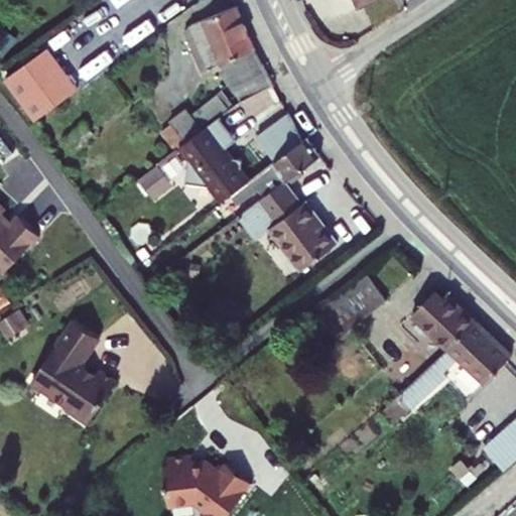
[(252,46),(237,5),(181,33),(200,72),(221,63),(241,101),(269,87),(252,46)]
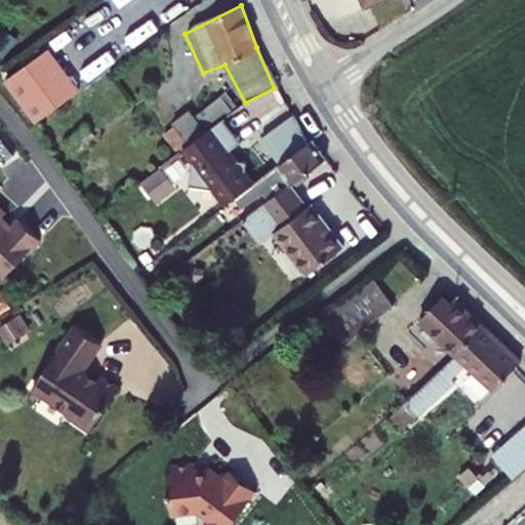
[(47,116),(87,88),(55,43),(15,72),(47,116)]
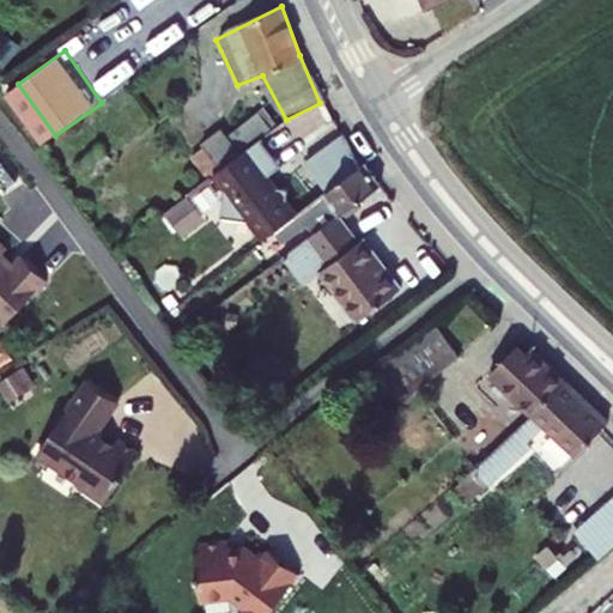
[(255,114),(223,138),(237,156),(259,140),(268,132),(255,114)]
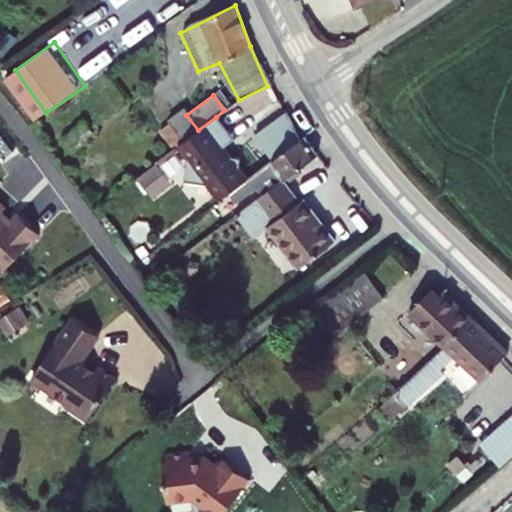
[(181,143),(198,130),(186,115),(183,111),(166,124),(181,143)]
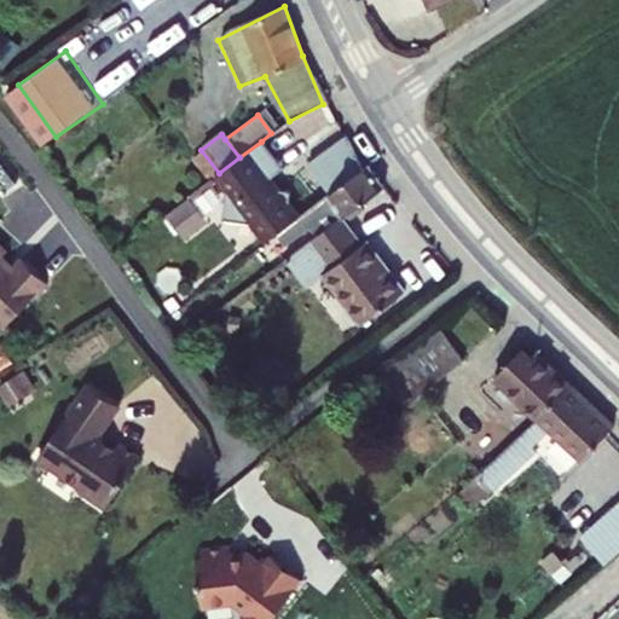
[(328,198),(362,172),(342,137),(305,167),(328,198)]
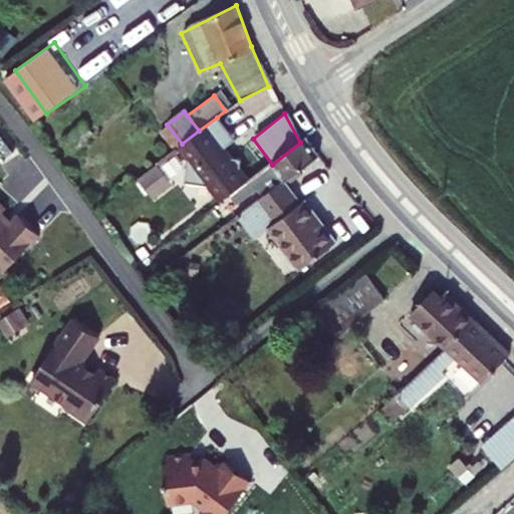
[(228,134),(217,117),(199,131),(182,144),(174,150),(185,164),(183,186),(214,189),(222,202),(229,196),(244,185),(238,178),(238,162),(223,157),(218,150),(227,144),(228,134)]
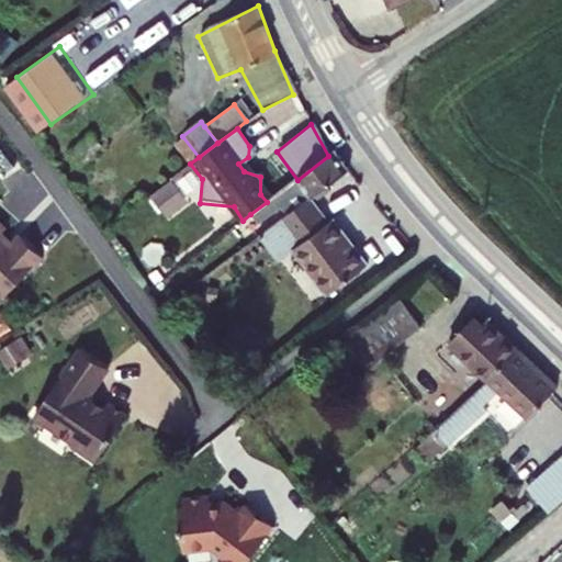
[(280,209),(287,217),(311,199),(349,170),(335,153),(328,156),(298,180),(267,202),(250,214),(258,225),(280,209)]
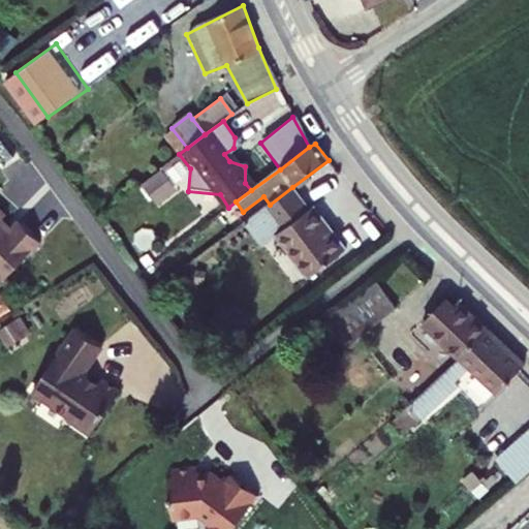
[(345,248),(313,207),(310,210),(292,187),(270,205),(244,223),(261,247),(277,235),(308,276),(345,248)]
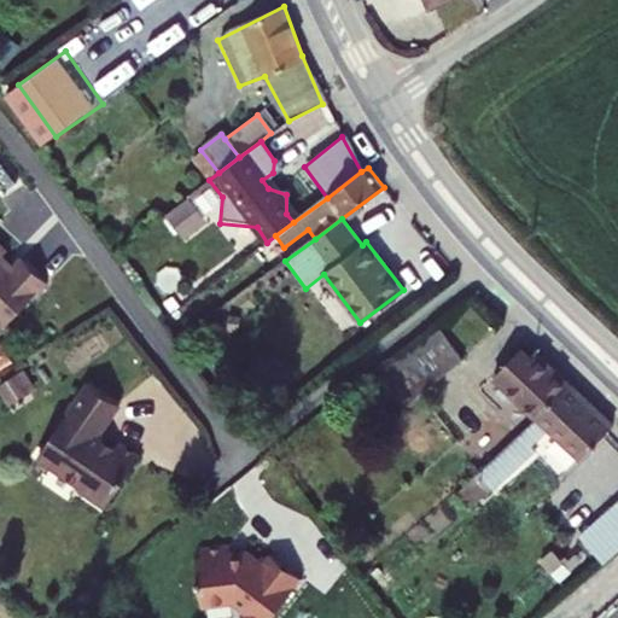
[(0,235),(0,324),(9,331),(58,277),(33,254),(22,264),(12,255),(16,250),(0,235)]
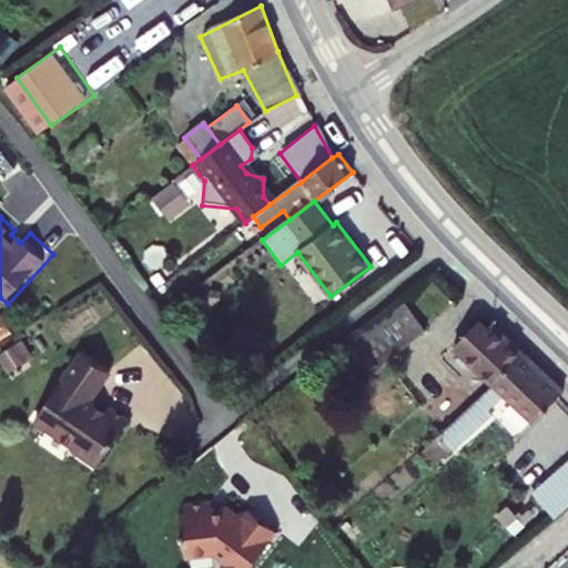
[(368,337),(391,365),(442,324),(418,294),(368,337)]
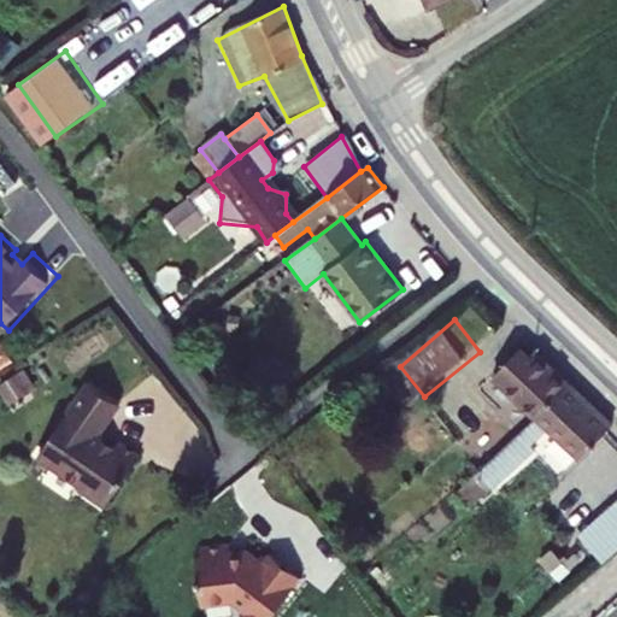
[(541,334),(509,369),(554,411),(585,377),(541,334)]
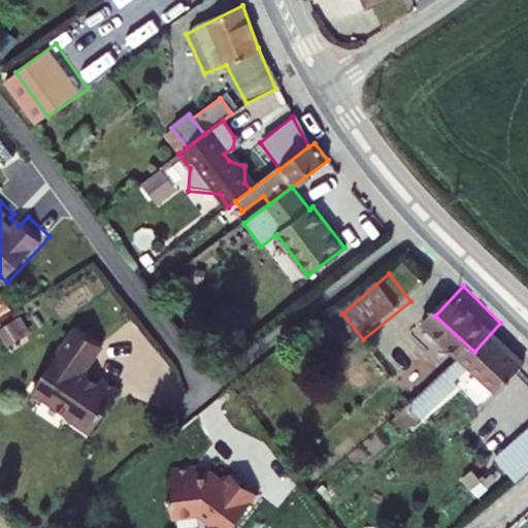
[(0,296),(0,318),(22,304),(12,289),(0,296)]
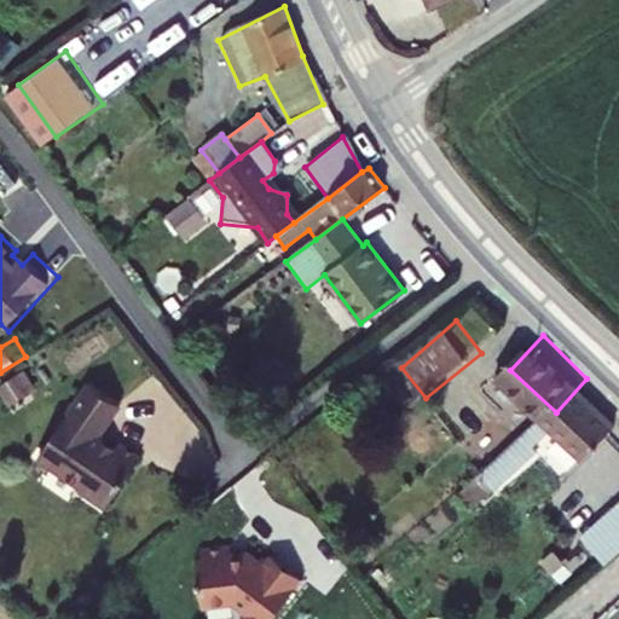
[(0,382),(9,403),(41,388),(32,366),(0,381),(0,382)]
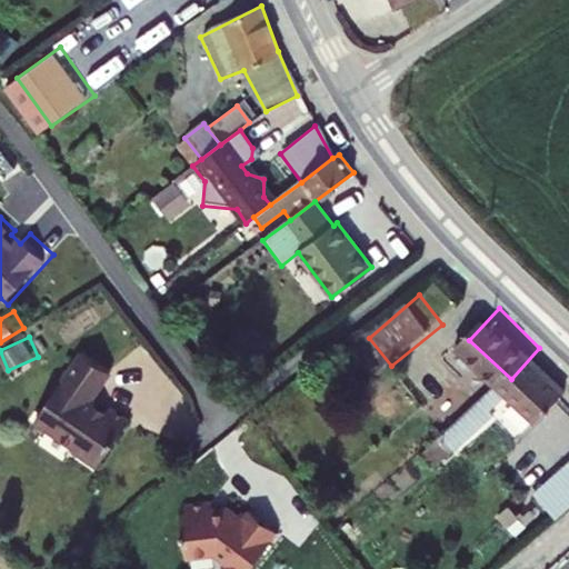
[(119,366),(93,347),(46,413),(86,441),(82,447),(106,463),(140,415),(120,400),(117,405),(100,392),(119,366)]
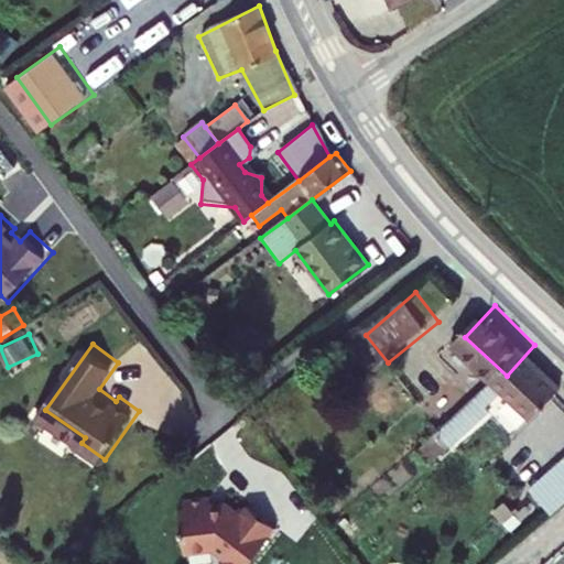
[(563,394),(563,373),(534,345),(507,376),(495,388),(449,426),(464,438),(500,407),(496,401),(514,386),(545,415),(563,394)]
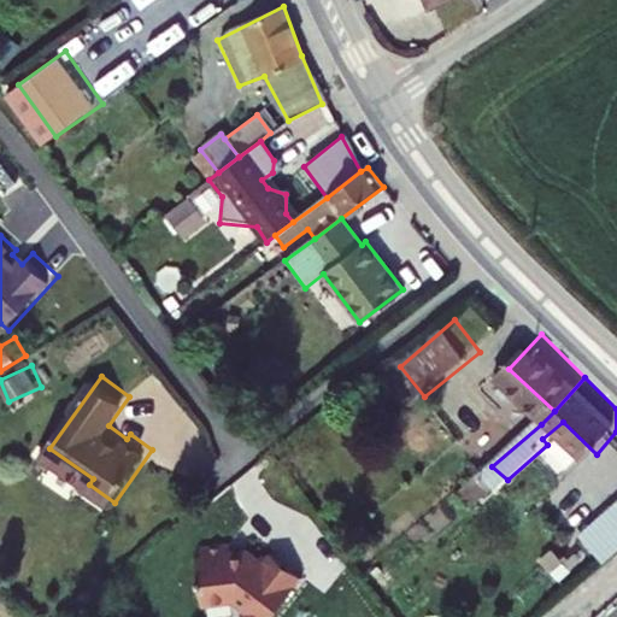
[(492,466),(541,424),(530,411),(481,454),(492,466)]
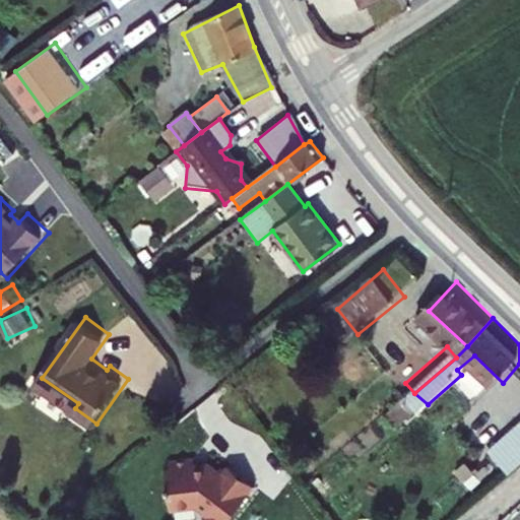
[(519,474),(519,432),(499,451),(519,474)]
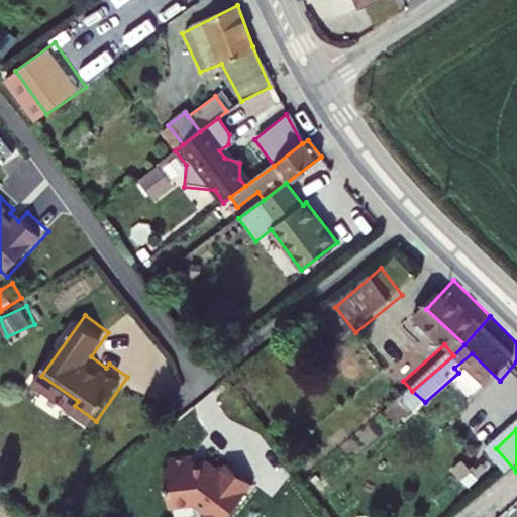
[(196,488),(196,506),(222,506),(231,515),(230,516),(257,516),(274,502),(272,500),(280,492),(260,471),(254,476),(250,472),(248,474),(239,466),(237,468),(225,468),(225,459),(201,459),(200,466),(196,466),(196,483),(195,483),(195,488),(196,488)]
